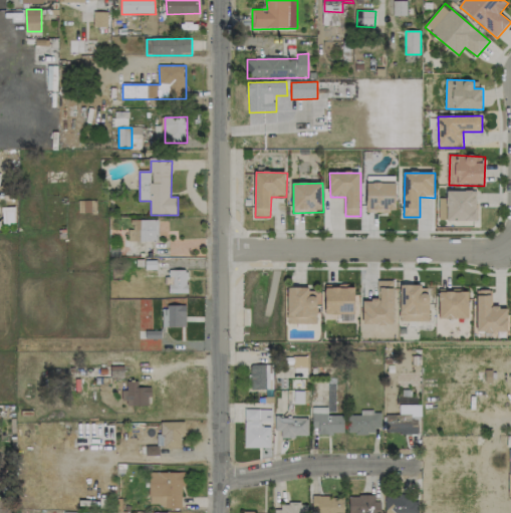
[(398,184),(367,184),(367,211),(397,212),(398,184)]
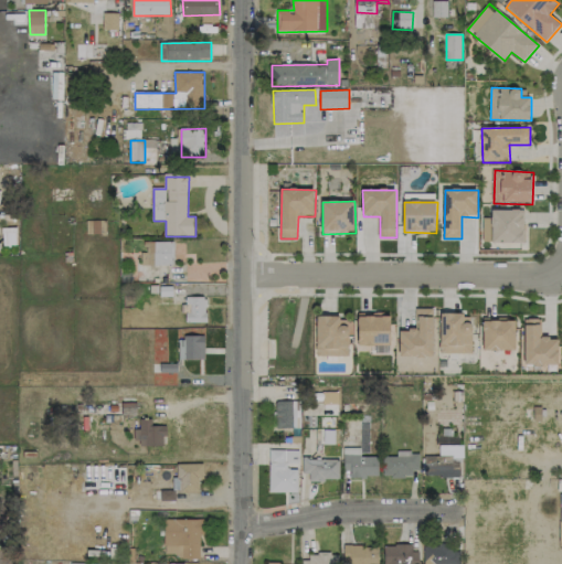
[(485,219),(484,243),(526,243),(527,211),(492,210),(492,219),(485,219)]
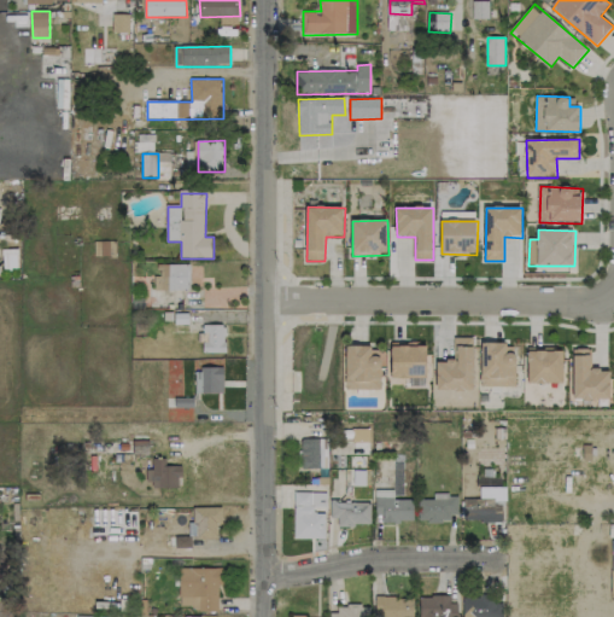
[(167,265),(167,290),(192,290),(192,266),(167,265)]
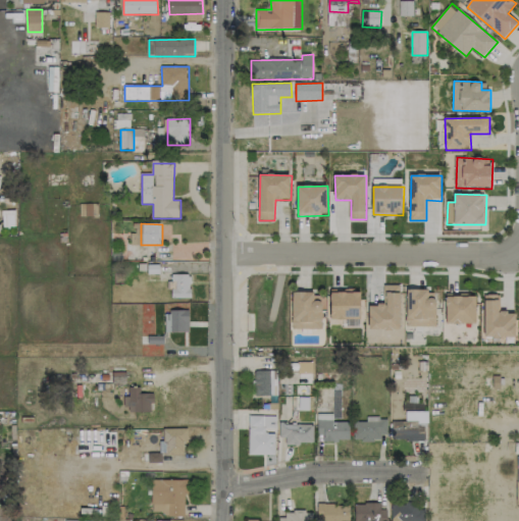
[(192,298),(193,275),(173,275),(173,298),(192,298)]
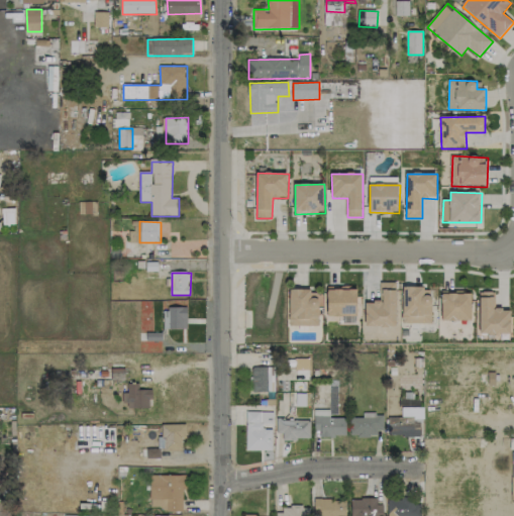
[(397,326),(397,283),(382,283),(382,302),(366,302),(366,326),(397,326)]
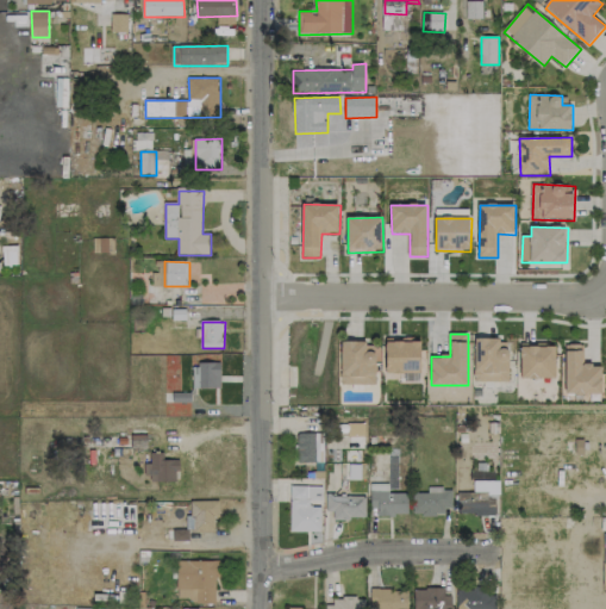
[(422,339),(386,340),(386,374),(408,374),(408,381),(423,381),(422,339)]
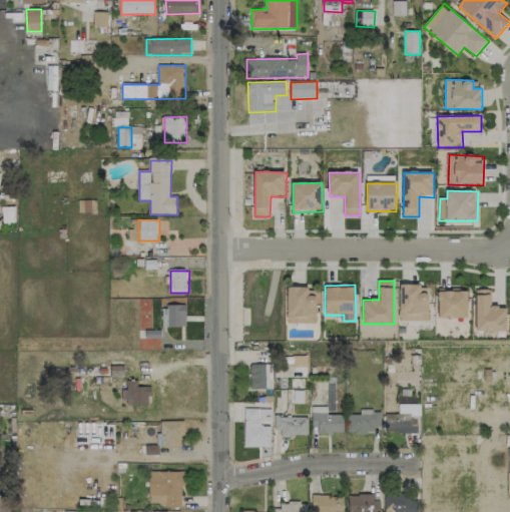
[(400,321),(429,322),(430,294),(421,294),(421,285),(401,285),(400,321)]
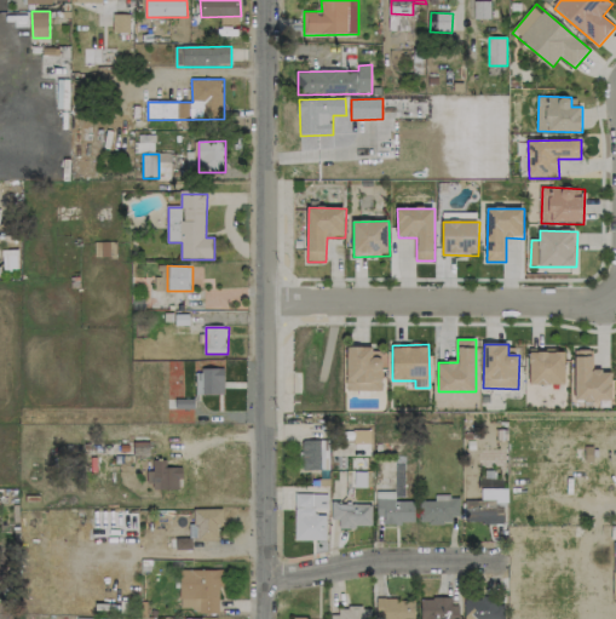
[(383,391),(384,349),(349,348),(347,391),(383,391)]
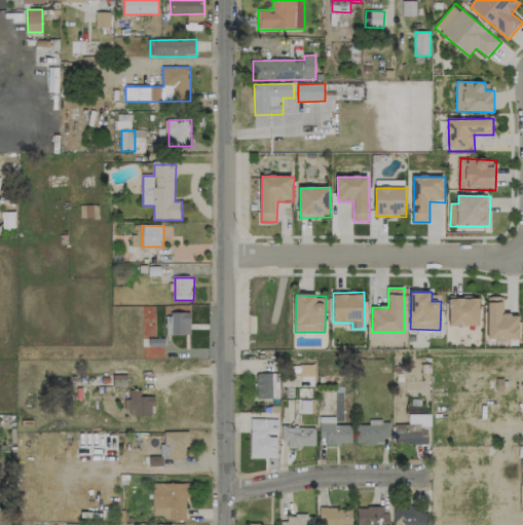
[(480,327),(481,297),(451,297),(450,326),(480,327)]
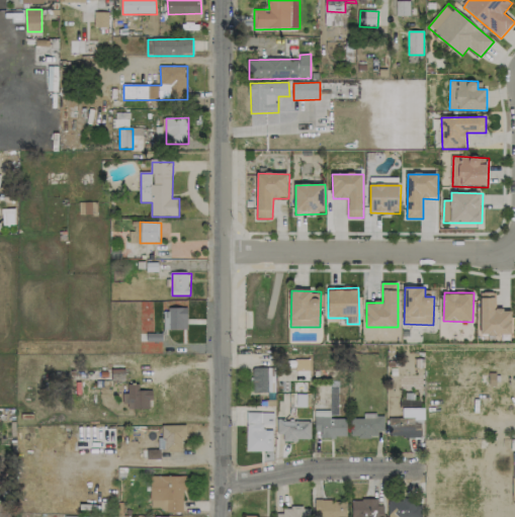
[(482,335),(512,335),(512,310),(497,310),(497,292),(482,292),(482,335)]
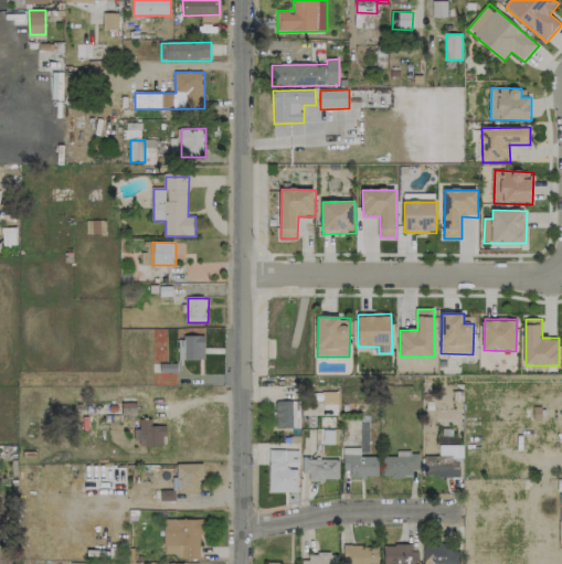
[(207,336),(186,337),(186,360),(207,360),(207,336)]
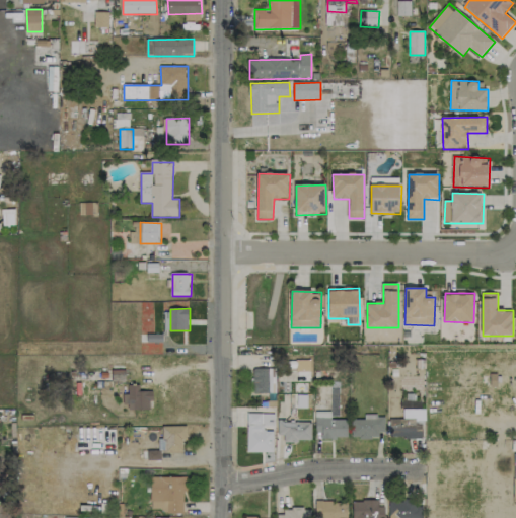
[(277,384),(270,384),(270,370),(255,369),(254,393),(271,394),(271,388),(276,388),(277,384)]
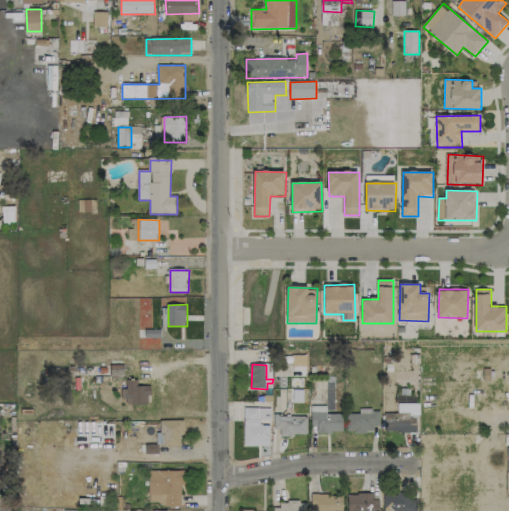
[(150,386),(139,386),(139,380),(127,381),(128,405),(151,404),(150,386)]
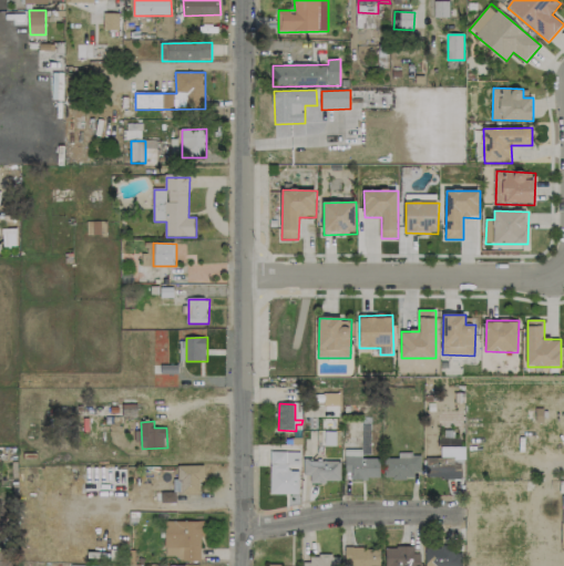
[(428,458),(428,477),(465,479),(467,449),(443,448),(443,459),(428,458)]
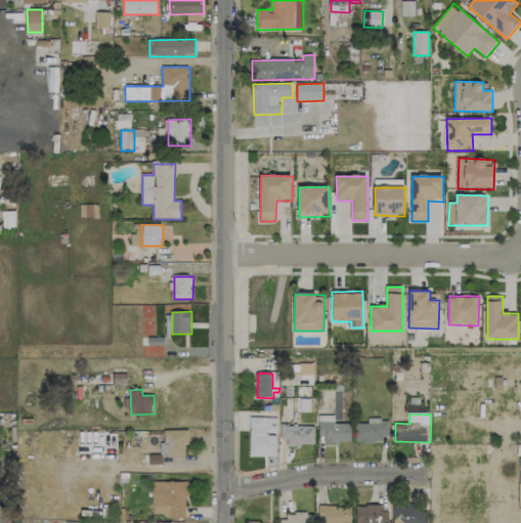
[(352,443),(352,424),(336,424),(336,416),(319,416),(319,437),(326,437),(326,443),(352,443)]
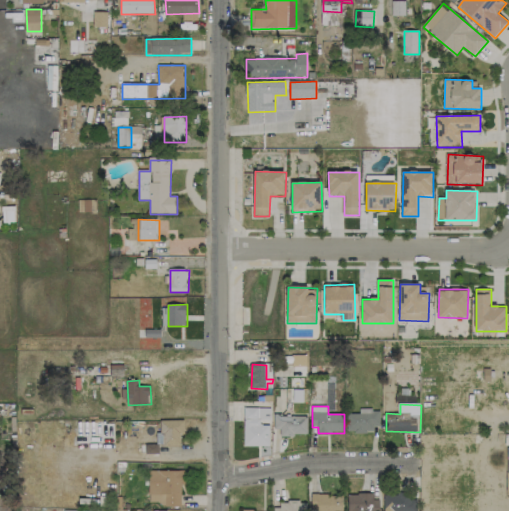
[(245,447),(271,447),(272,408),(246,408),(245,447)]
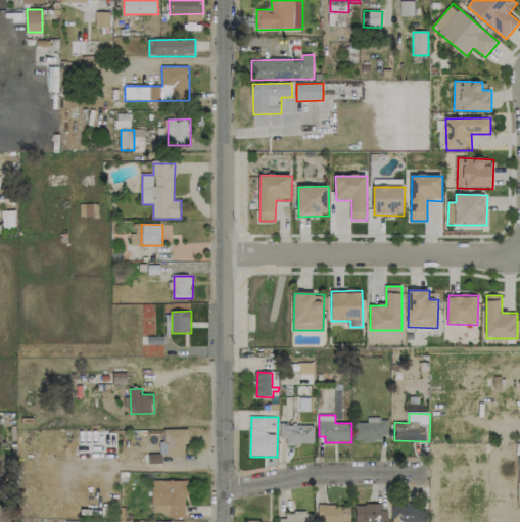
[(389,440),(389,419),(368,419),(369,423),(356,423),(356,440),(389,440)]
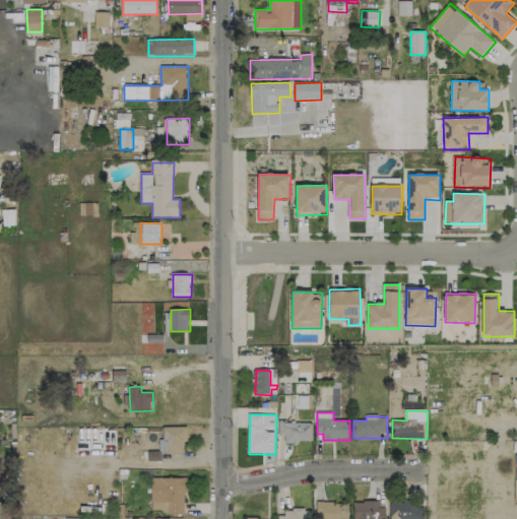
[(314,424),(280,424),(280,436),(286,436),(286,443),(314,443),(314,424)]
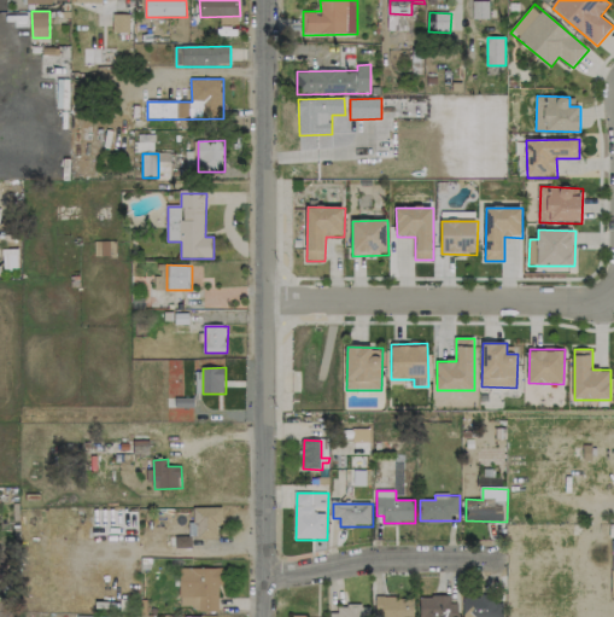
[(222,507),(197,507),(197,539),(222,539),(222,507)]
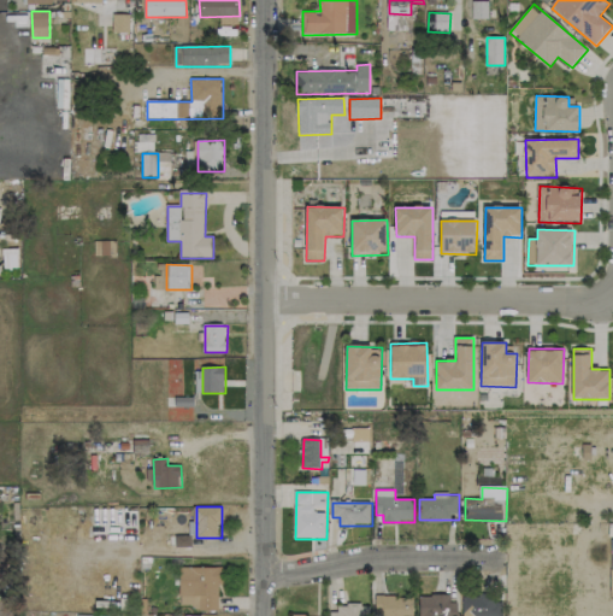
[(222,569),(182,568),(181,609),(220,610),(222,569)]
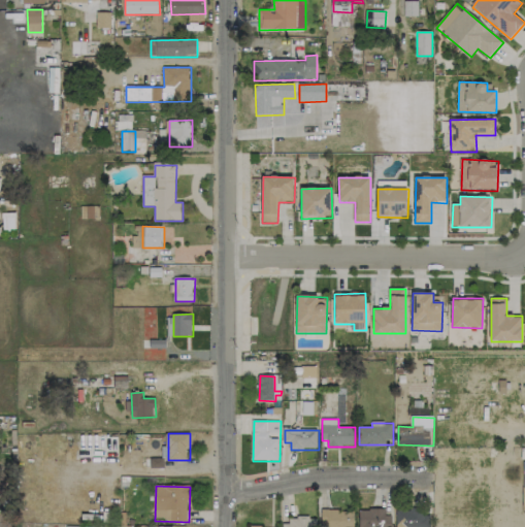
[(431,526),(432,516),(425,515),(425,509),(398,508),(397,526),(431,526)]
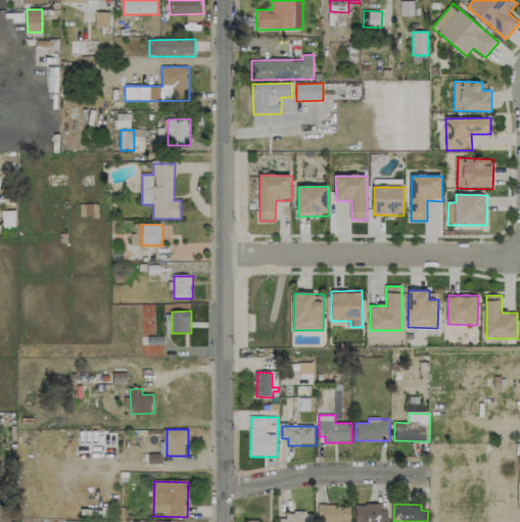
[(386,521),(386,505),(357,505),(357,521),(386,521)]
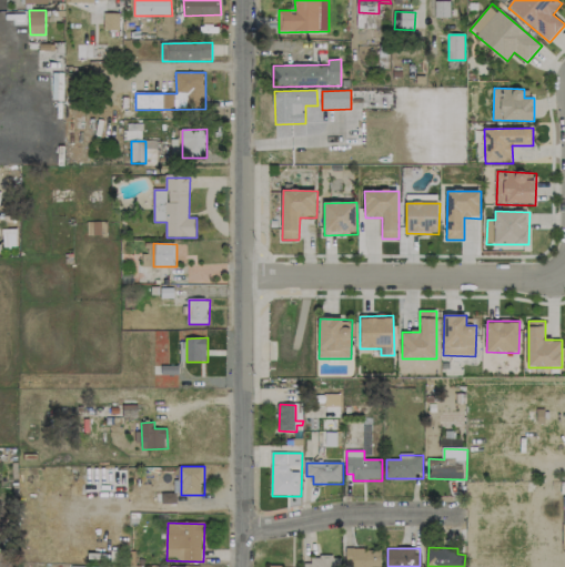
[(381,566),(382,550),(347,549),(346,566),(381,566)]
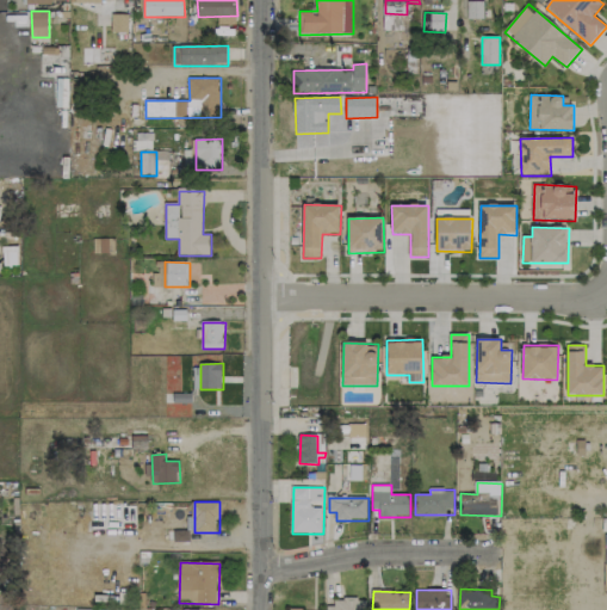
[(367,609),(369,601),(336,599),(336,607),(328,607),(328,609),(367,609)]
